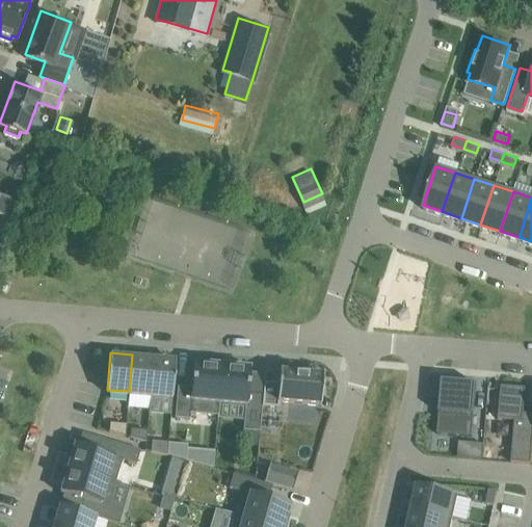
[(129,391),(150,393),(153,357),(132,354),(129,391)]
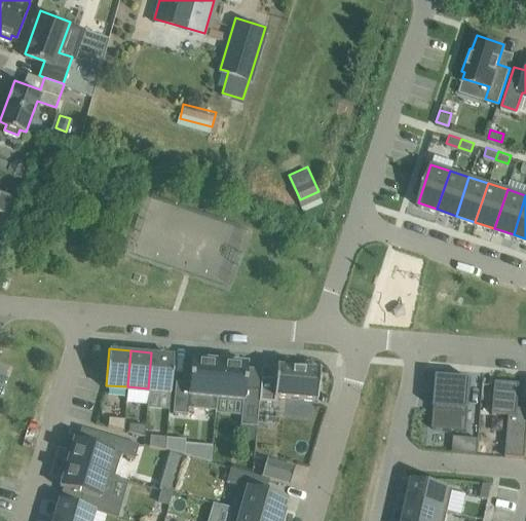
[(151,352),(148,388),(171,391),(174,354),(151,352)]
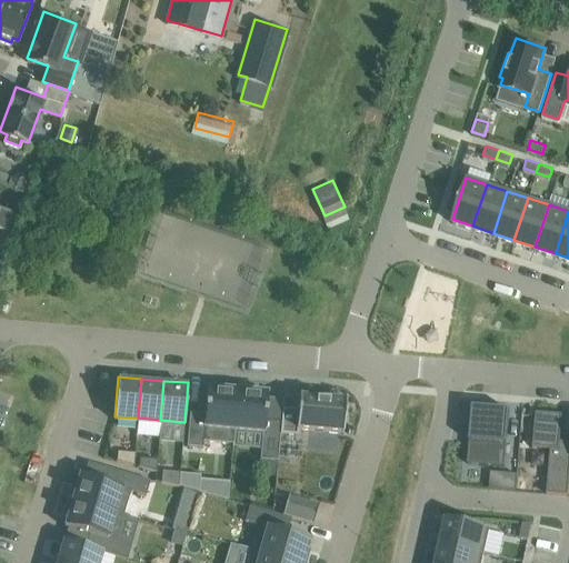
[(213,439),(232,440),(237,386),(227,385),(228,383),(212,381),(211,384),(207,384),(205,411),(190,410),(187,442),(203,444),(203,438),(213,439)]
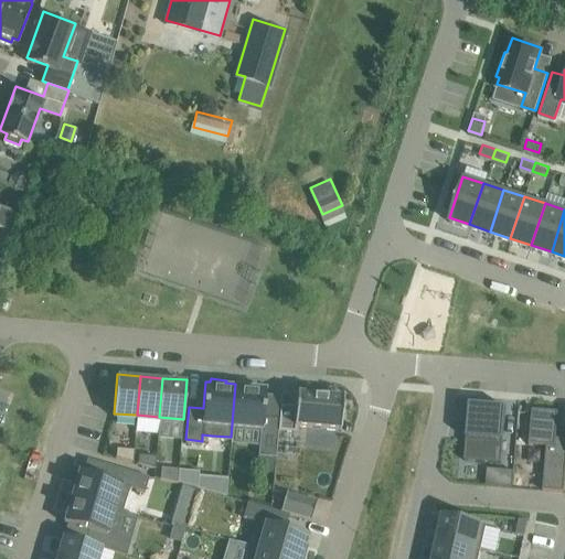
[(235,384),(231,437),(232,437),(233,423),(260,426),(258,453),(276,454),(278,427),(279,415),(264,414),(266,387),(262,386),(262,383),(246,382),(246,385),(235,384)]
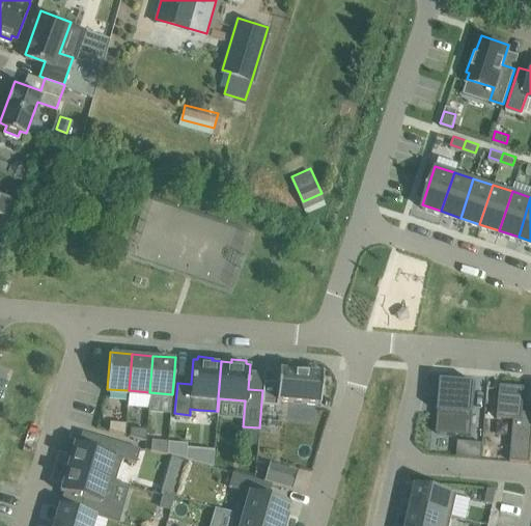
[(263,379),(262,390),(261,402),(278,404),(278,397),(320,400),(323,370),(279,366),(278,380),(263,379)]
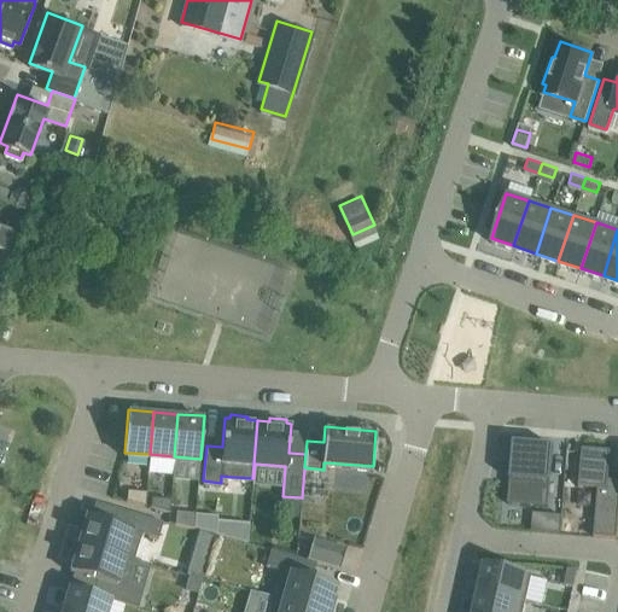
[(513,438),(508,500),(548,503),(551,477),(544,477),(546,470),(551,470),(553,442),(513,438)]
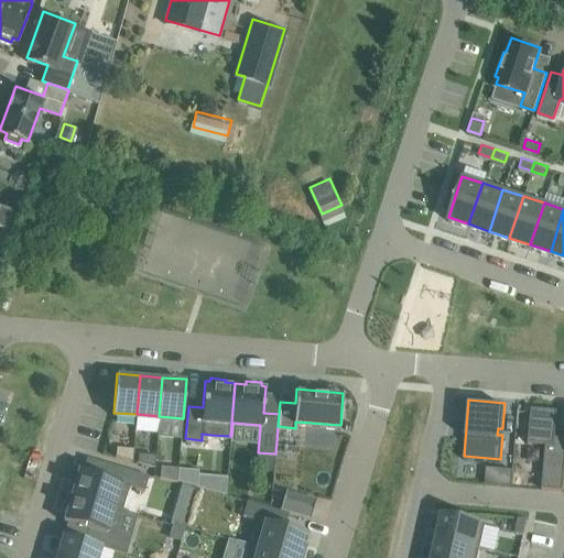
[(531,405),(528,440),(545,441),(542,485),(563,488),(563,478),(563,434),(555,434),(557,407),(531,405)]
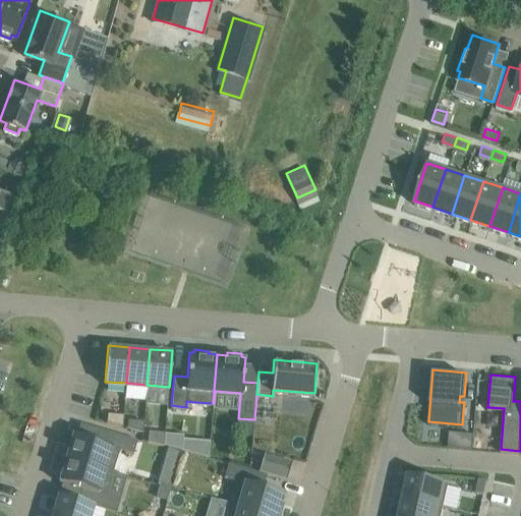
[(123,423),(124,412),(108,411),(107,419),(123,423)]
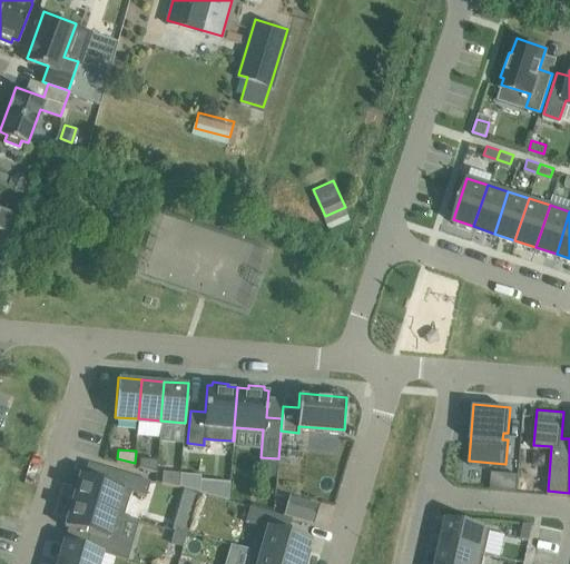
[(140,456),(139,464),(157,470),(158,457),(140,456)]
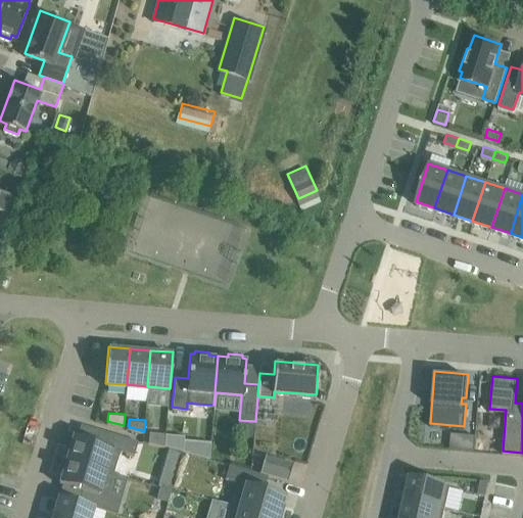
[(67,440),(63,456),(113,471),(121,449),(134,453),(138,438),(100,427),(96,440),(74,433),(70,441),(67,440)]
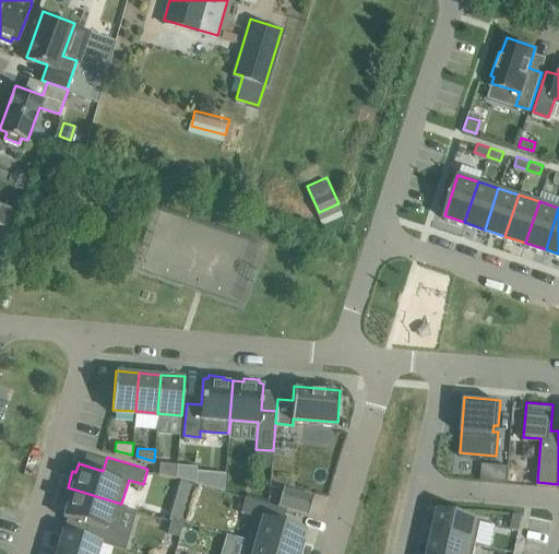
[(176,475),(177,461),(159,460),(159,462),(158,471),(176,475)]
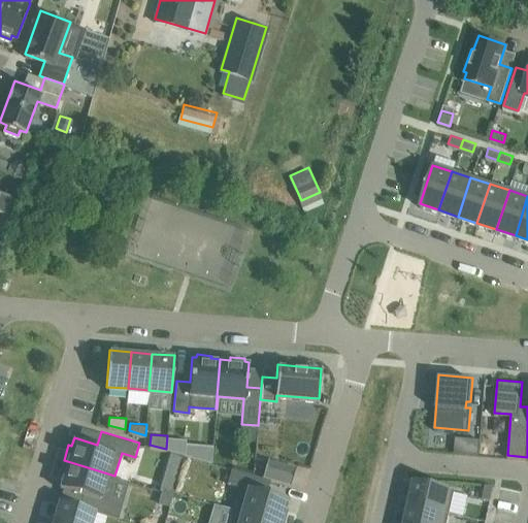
[(167,435),(166,449),(185,453),(186,439),(186,437),(167,435)]
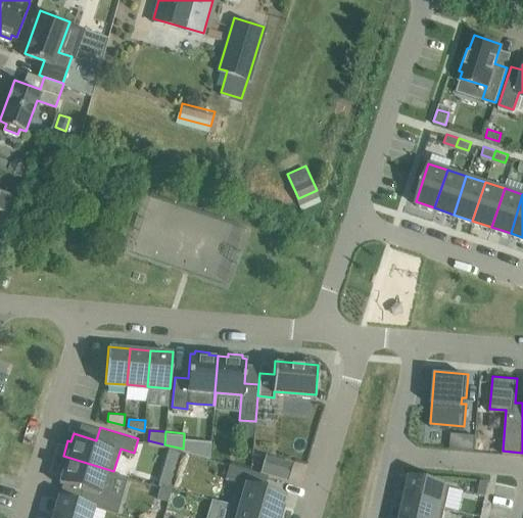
[(475,433),(463,432),(462,448),(473,449),(475,433)]
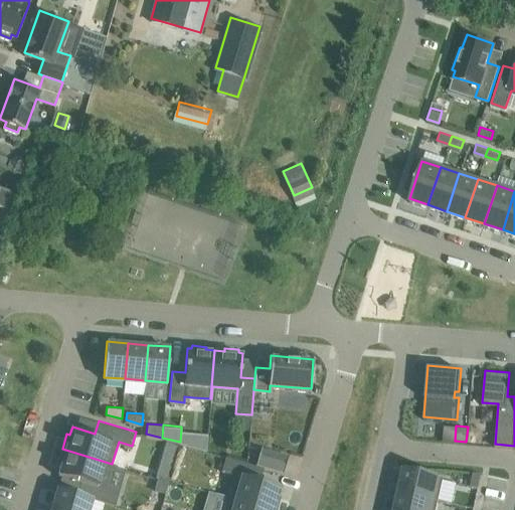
[(175,460),(180,442),(167,439),(162,456),(156,477),(169,480),(175,460)]
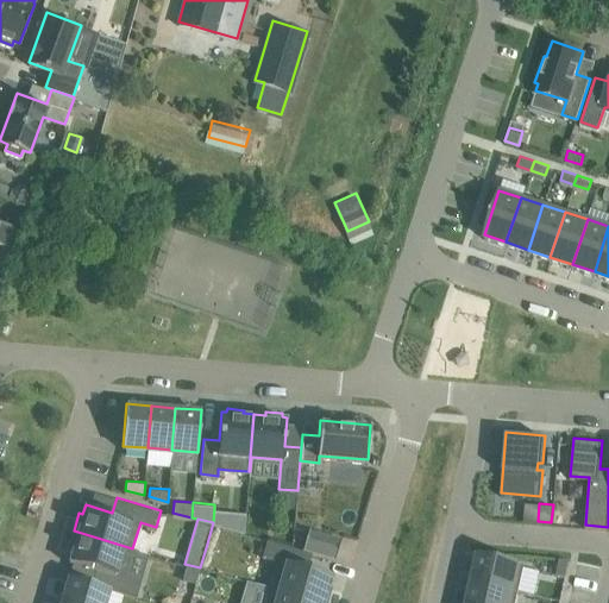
[(309,527),(303,548),(312,551),(336,558),(341,536),(309,527)]
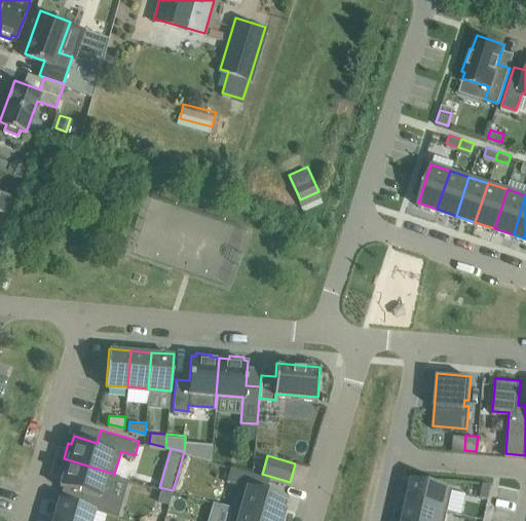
[(114,474),(64,458),(60,475),(63,475),(60,484),(83,490),(79,504),(95,508),(117,514),(121,500),(108,496),(114,474)]
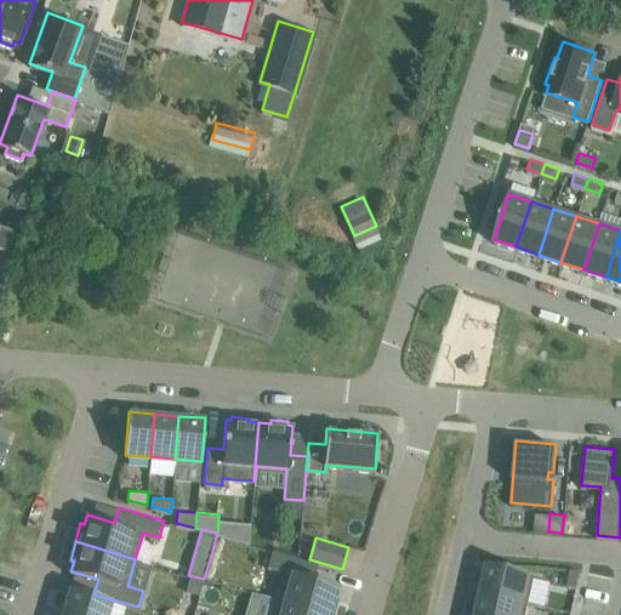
[(274,597),(334,614),(339,596),(335,594),(339,585),(313,578),(318,562),(273,550),(268,565),(283,570),(274,597)]
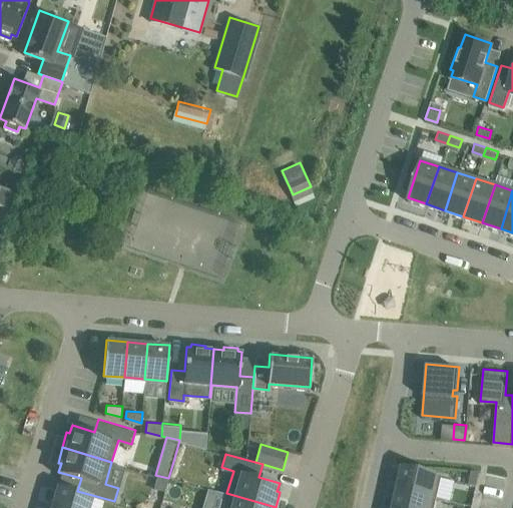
[(398,487),(437,496),(442,474),(403,465),(398,487)]
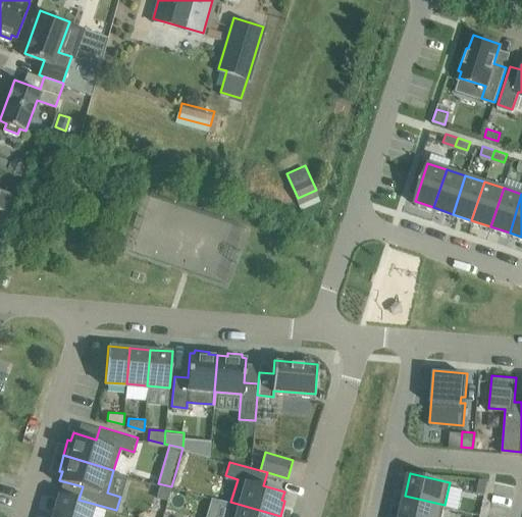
[(479,476),(476,490),(484,493),(487,478),(479,476)]
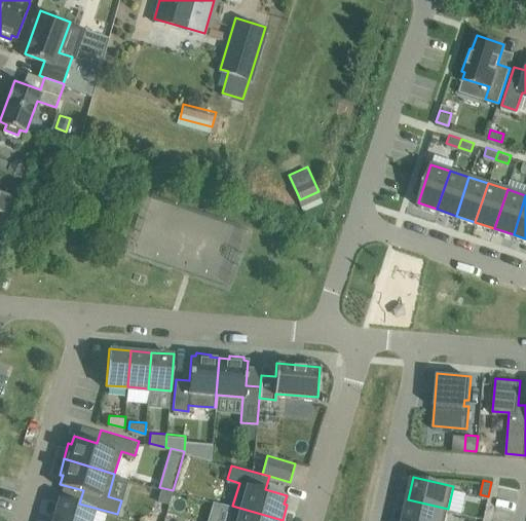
[(161,488),(158,497),(170,500),(172,490),(161,488)]
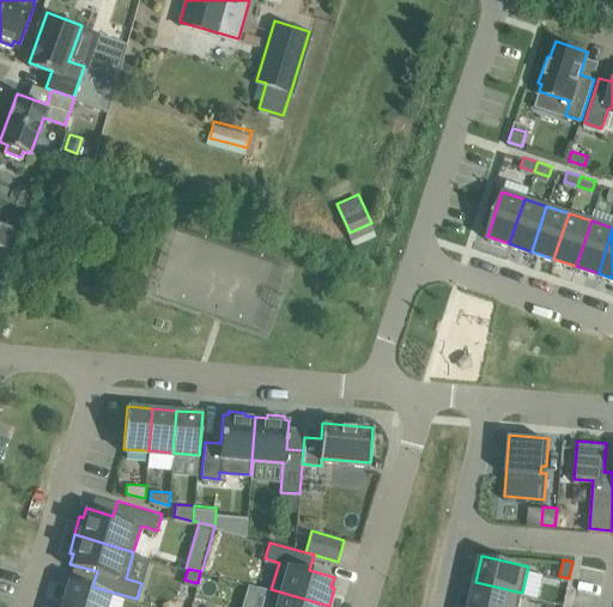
[(68,580),(61,606),(105,606),(110,592),(68,580)]
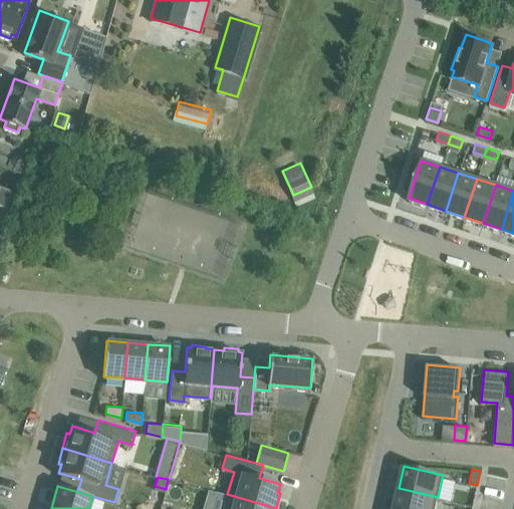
[(394,508),(434,508),(438,497),(399,488),(394,508)]
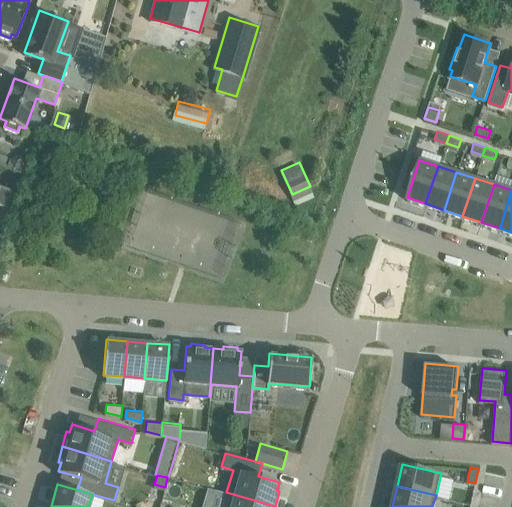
[(274,506),(275,506),(226,492),(221,506),(274,506)]
